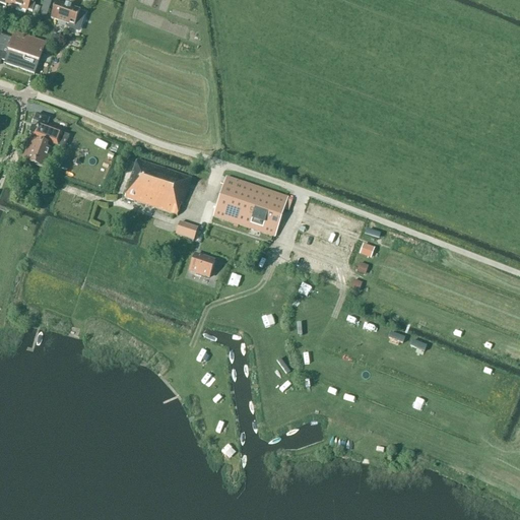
[(0,0),(0,4),(6,6),(6,4),(27,11),(29,3),(31,4),(33,0),(0,0)]
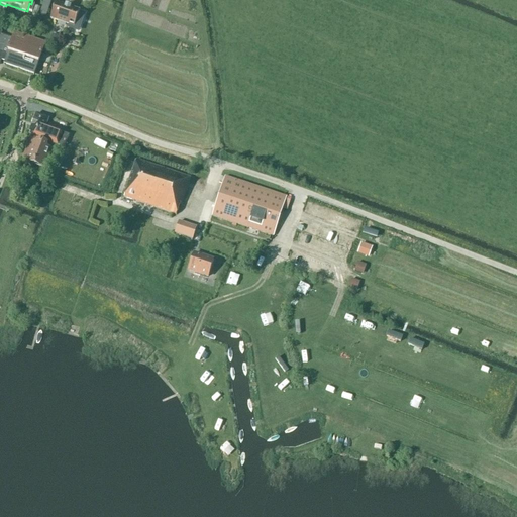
[(46,0),(44,0),(39,19),(45,21),(52,2),(46,0)]
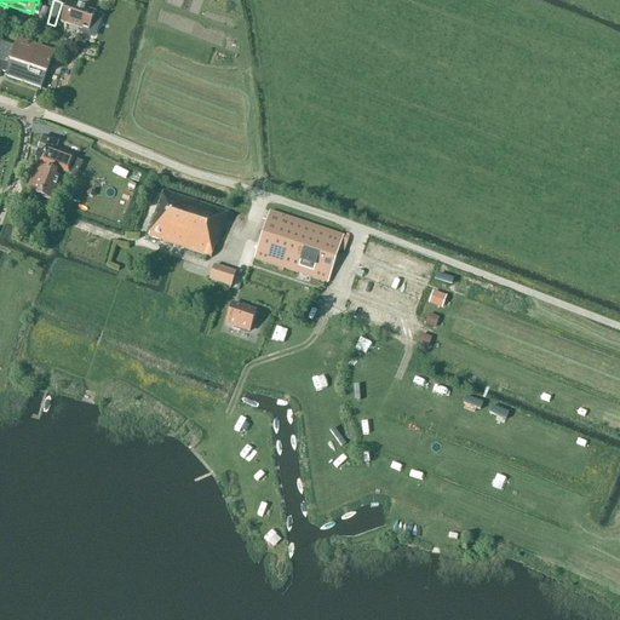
[(79,7),(67,4),(61,23),(89,33),(96,13),(85,10),(85,9),(79,7)]
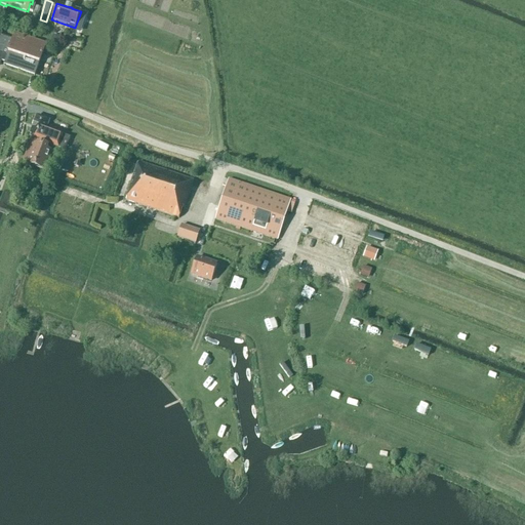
[(0,35),(0,62),(5,63),(4,66),(34,77),(43,51),(45,45),(46,45),(14,34),(13,34),(14,35),(12,40),(0,35)]
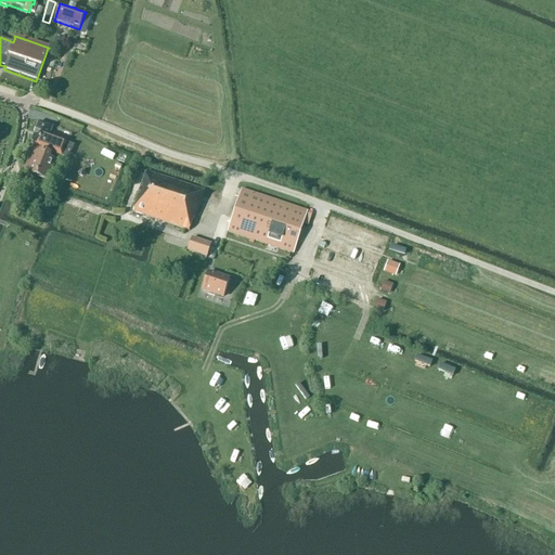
[(62,40),(55,37),(53,46),(60,48),(62,40)]
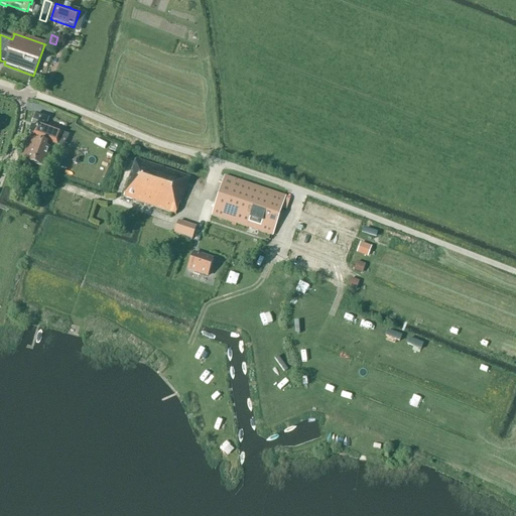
[(28,135),(40,140),(48,119),(35,114),(28,135)]
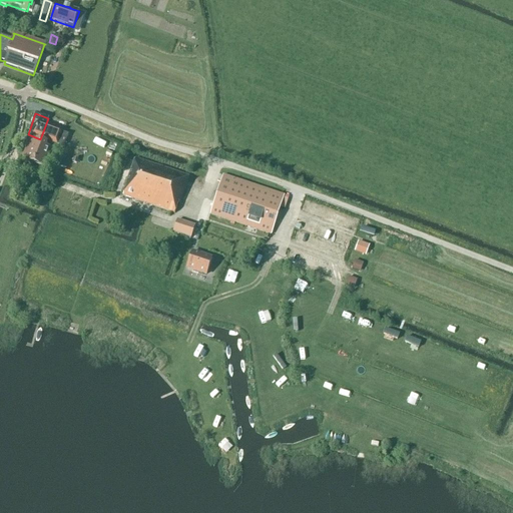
[(43,161),(47,163),(52,149),(46,147),(47,143),(30,137),(22,157),(28,159),(27,162),(41,168),(43,161)]
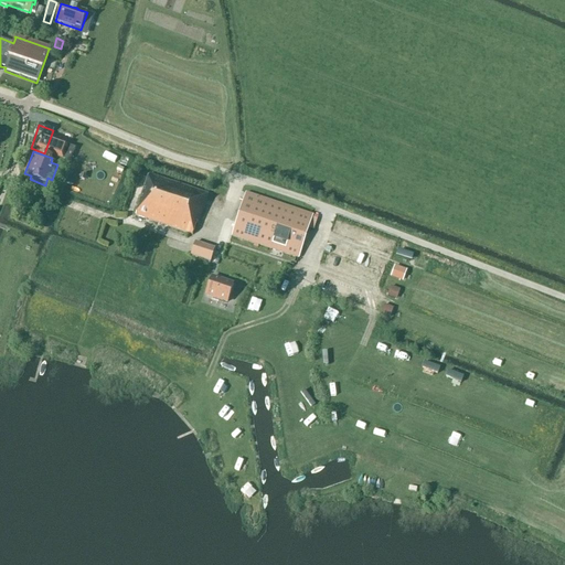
[(195,224),(198,225),(209,194),(149,176),(148,178),(139,174),(135,187),(145,189),(135,216),(146,220),(147,216),(150,217),(149,221),(192,235),(195,224)]
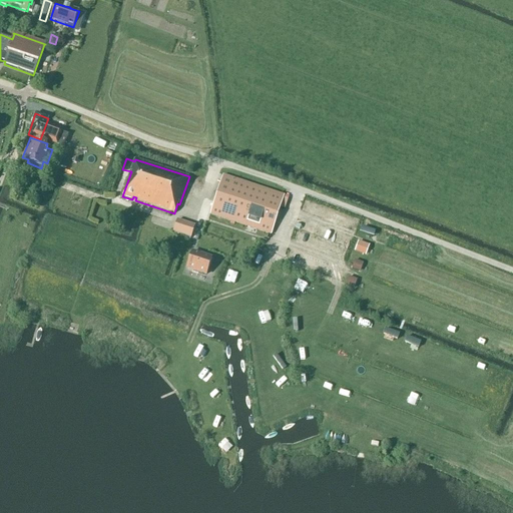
[(210,214),(271,234),(284,195),(223,175),(210,214)]
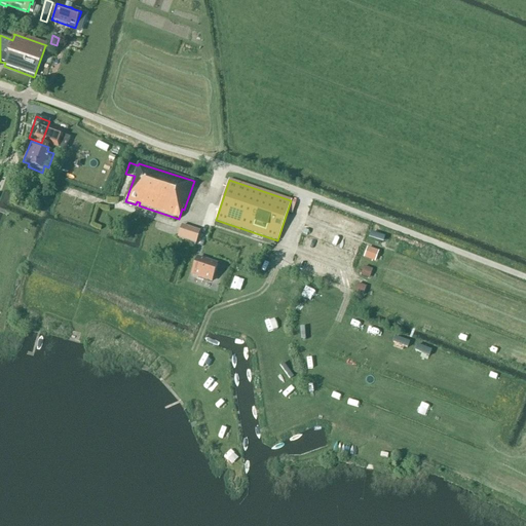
[(308,218),(323,223),(326,217),(311,211),(308,218)]
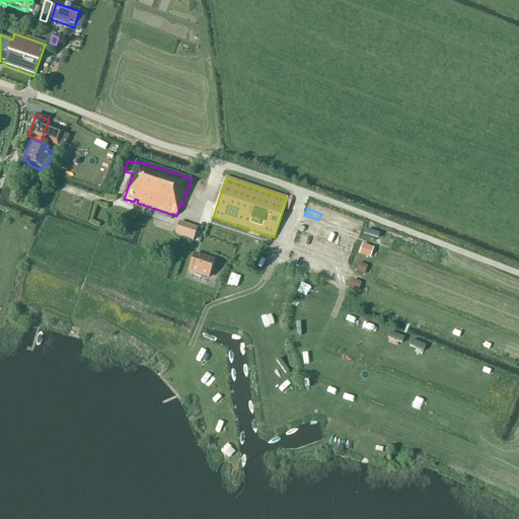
[(175,234),(193,241),(197,229),(179,223),(175,234)]
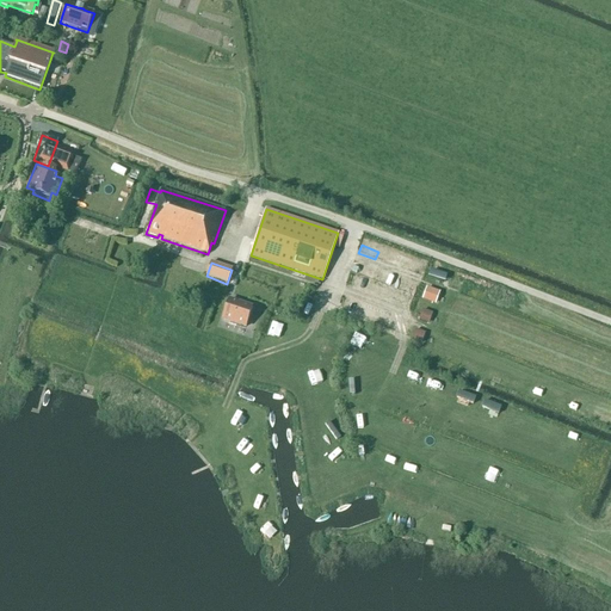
[(414,297),(419,291),(407,283),(403,290),(414,297)]
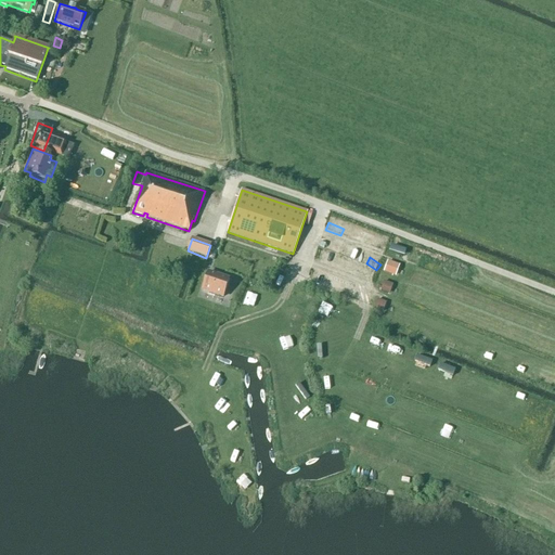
[(217,294),(223,296),(229,281),(208,273),(203,289),(209,292),(208,295),(216,297),(217,294)]
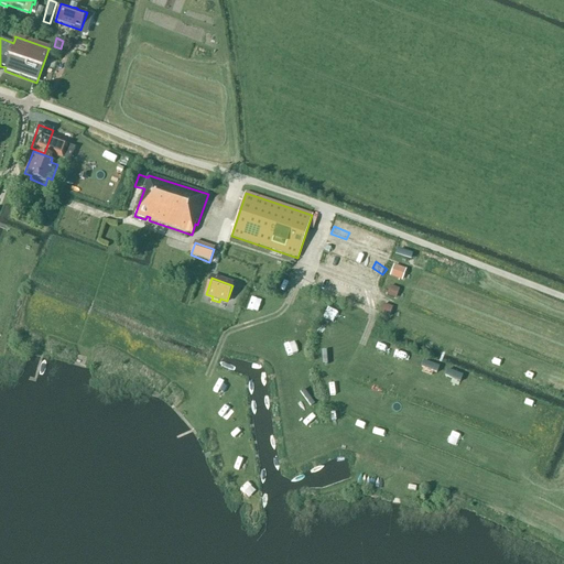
[(346,283),(342,288),(355,299),(359,295),(346,283)]
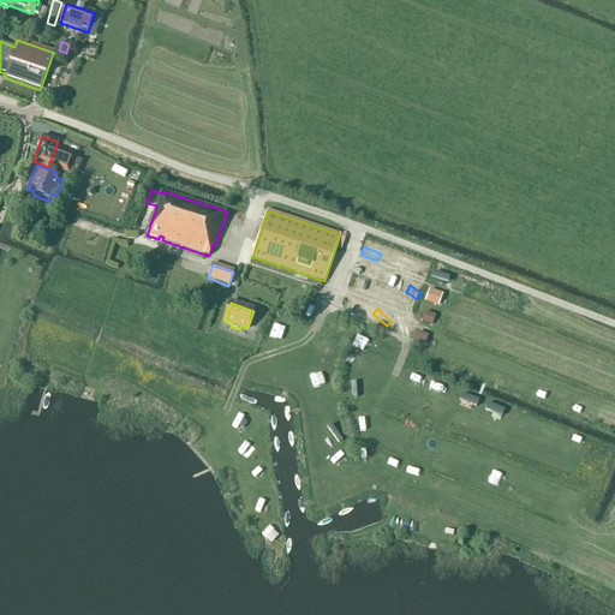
[(356,368),(359,353),(353,352),(350,366),(356,368)]
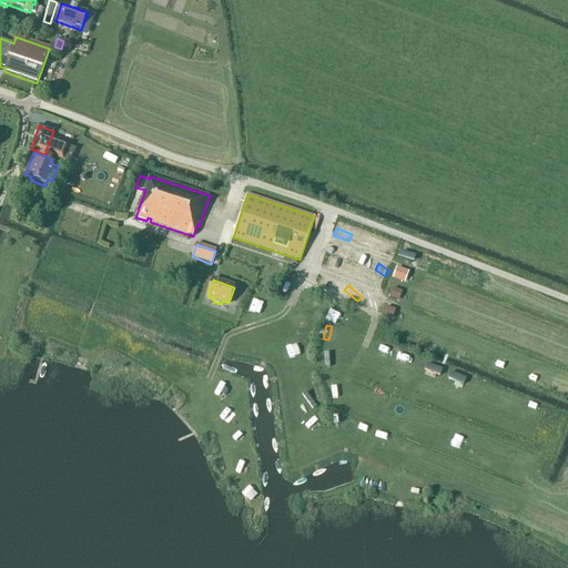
[(193,363),(188,377),(193,379),(199,365),(193,363)]
